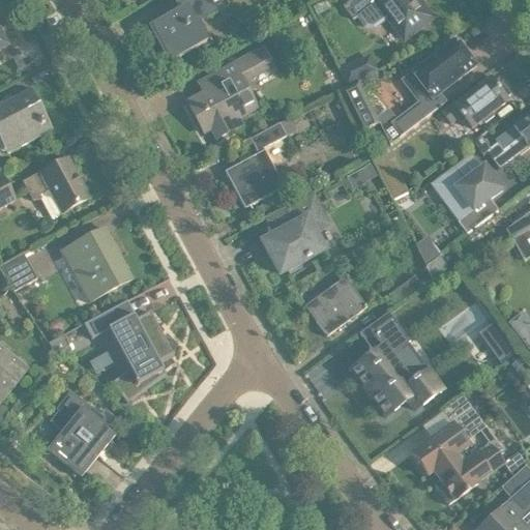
[(219,0),(172,0),(181,16),(169,22),(166,17),(146,28),(166,64),(180,57),(182,60),(211,45),(199,21),(228,6),(227,4),(223,6),(219,0)]
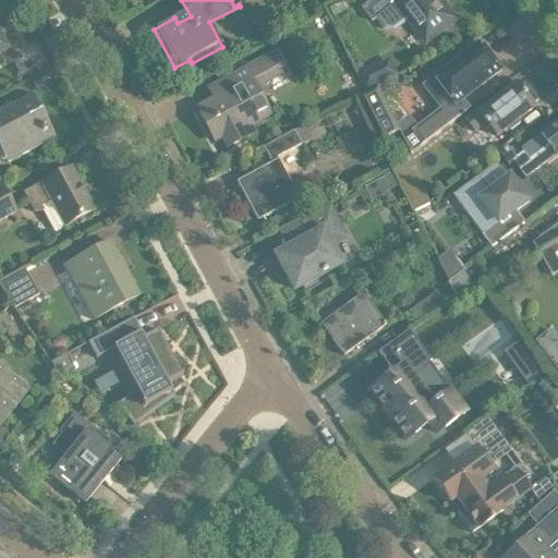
[(425,41),(455,20),(439,0),(370,0),(361,7),(372,21),(375,17),(384,29),(393,31),(409,20),(425,41)]
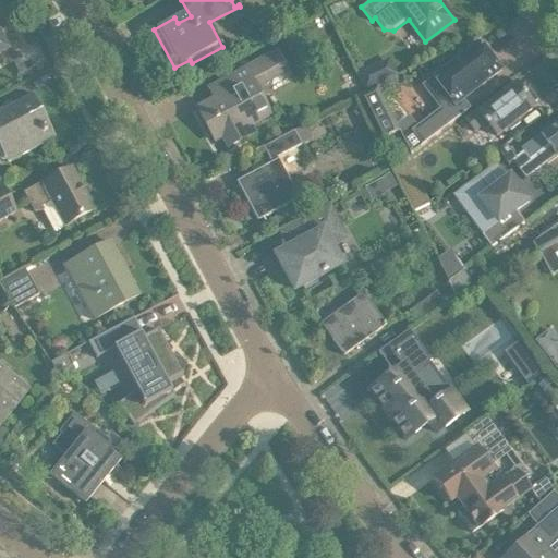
[(397,125),(399,130),(411,154),(424,144),(469,109),(461,99),(500,70),(480,43),(424,85),(443,109),(417,128),(416,126),(409,116),(397,125)]
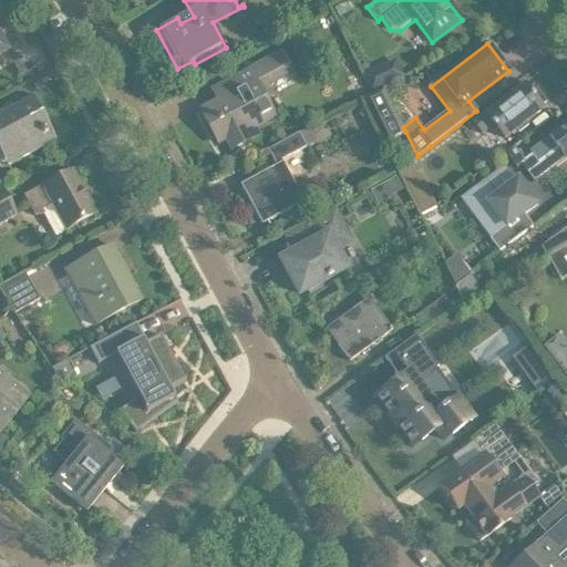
[(294,78),(280,52),(257,64),(232,79),(232,78),(218,85),(226,99),(218,103),(217,101),(199,110),(217,142),(225,138),(230,148),(249,138),(244,129),(253,124),(254,127),(274,116),(258,89),(267,84),(270,90),(294,78)]
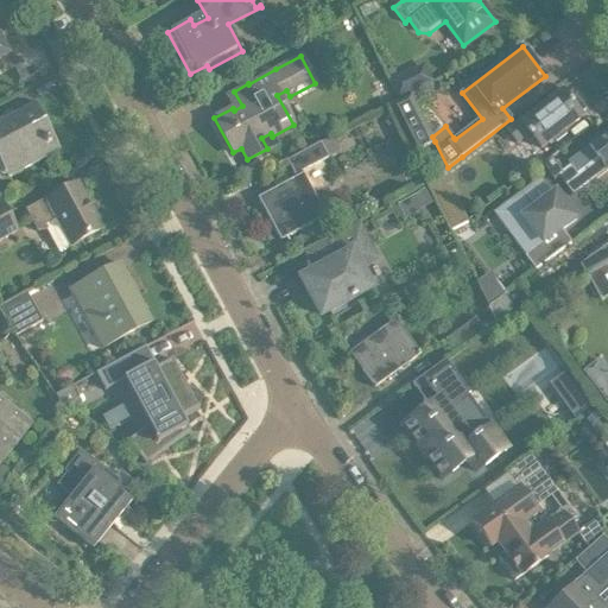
[(401,76),(391,81),(398,97),(416,90),(410,78),(401,76)]
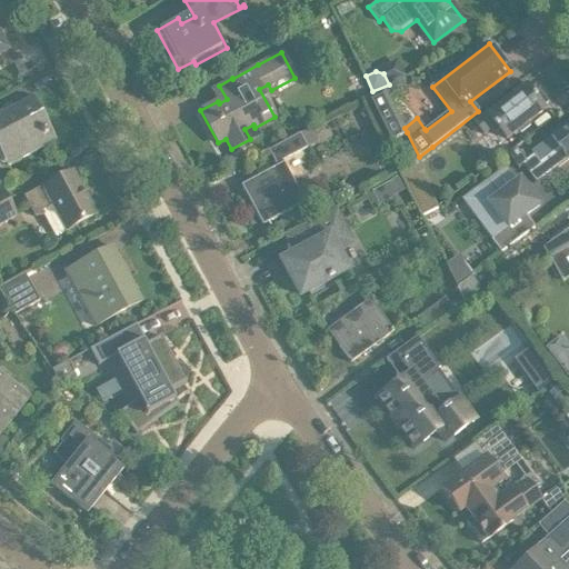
[(475,121),(483,135),(496,125),(507,138),(518,130),(519,131),(529,125),(528,122),(547,108),(543,103),(548,100),(536,85),(531,88),(529,85),(505,103),(502,100),(475,121)]
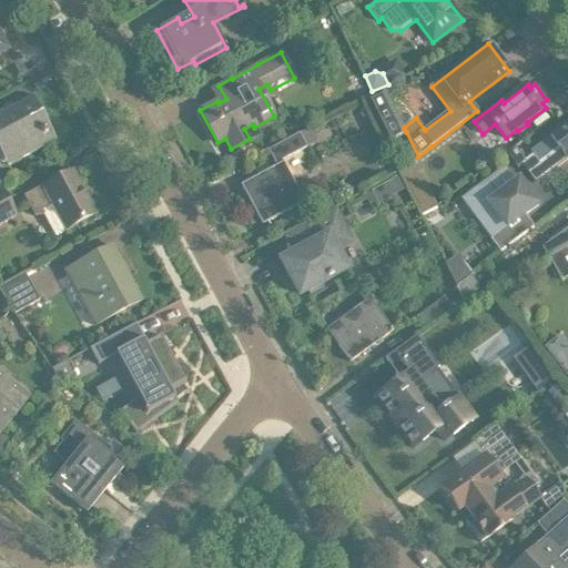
[(384,88),(364,99),(385,142),(406,132),(384,88)]
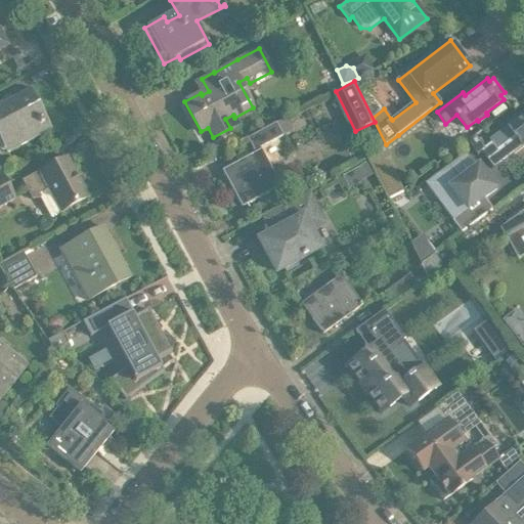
[(50,128),(29,88),(0,102),(0,140),(6,151),(50,128)]
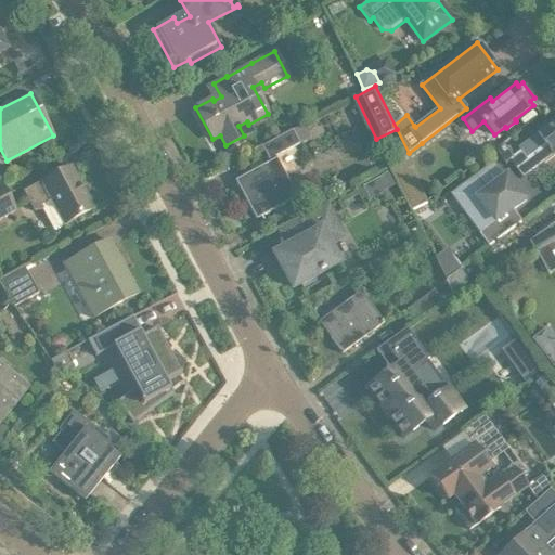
[(308,105),(301,108),(308,119),(318,114),(314,107),(308,105)]
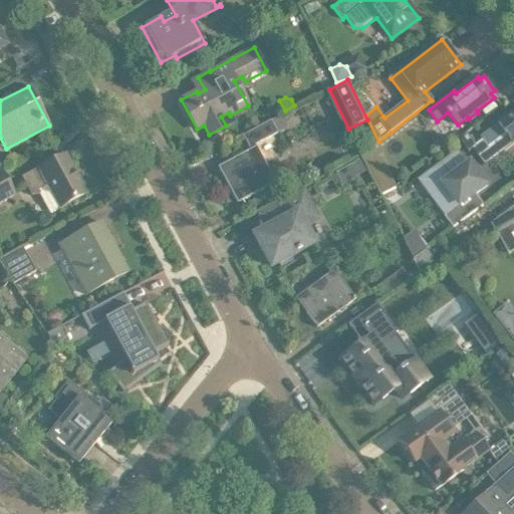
[(499,118),(500,120),(498,122),(506,133),(487,147),(483,141),(473,149),(485,165),(513,142),(513,109),(507,115),(505,113),(499,118)]
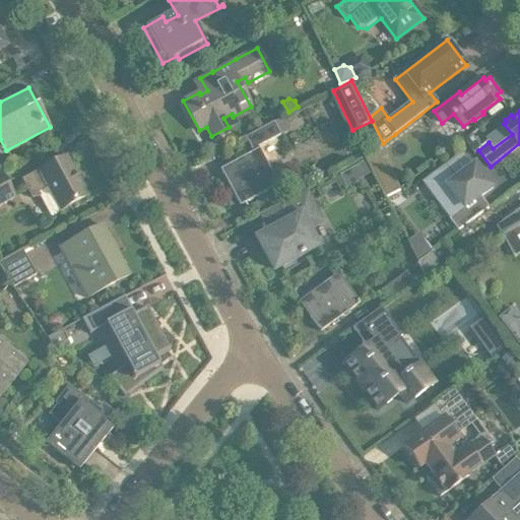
[(257,146),(279,134),(289,129),(283,117),(245,137),(252,151),(219,169),(239,205),(277,184),(257,146)]
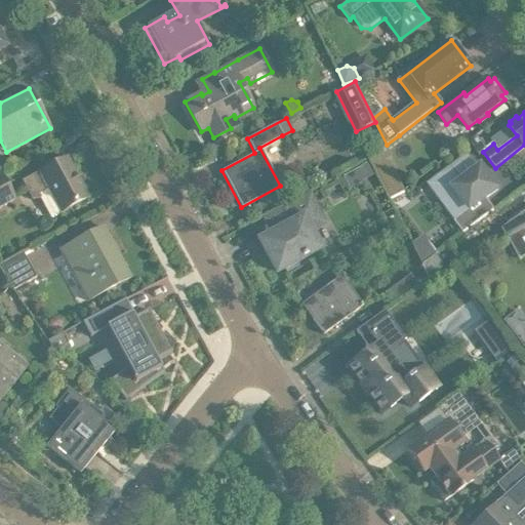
[(401,192),(386,161),(379,149),(367,155),(390,198),(401,192)]
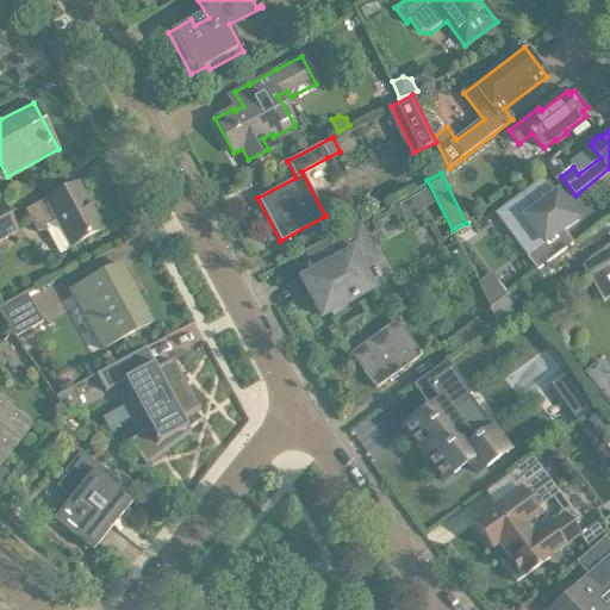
[(533,251),(527,256),(537,271),(573,243),(567,235),(566,235),(572,243),(565,248),(555,236),(577,219),(559,194),(555,197),(543,181),(523,197),(526,200),(520,206),(516,203),(500,213),(516,234),(518,232),(533,251)]
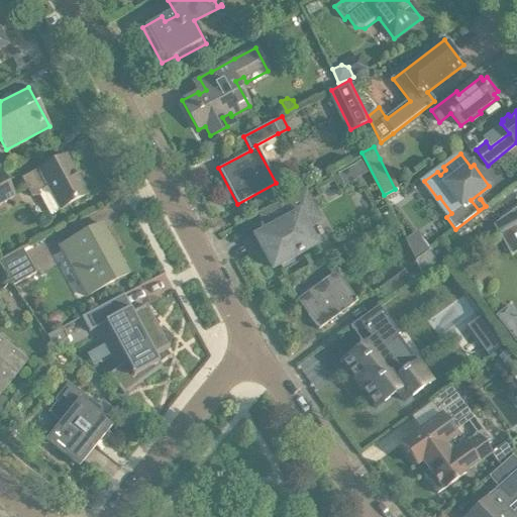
[(86,195),(65,156),(22,179),(31,195),(37,191),(49,214),(86,195)]
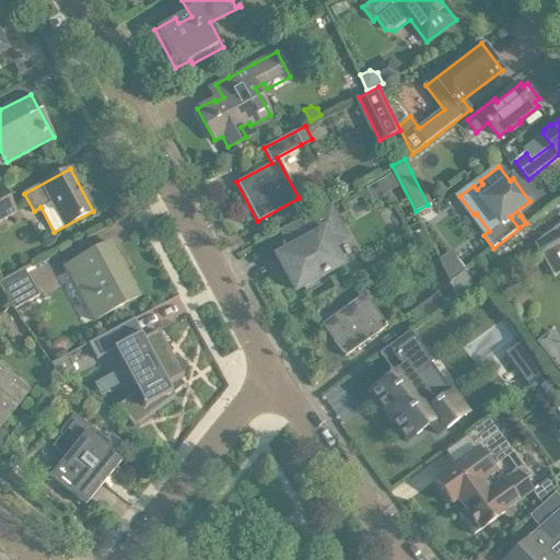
[(392,185),(387,176),(368,187),(372,196),(392,185)]
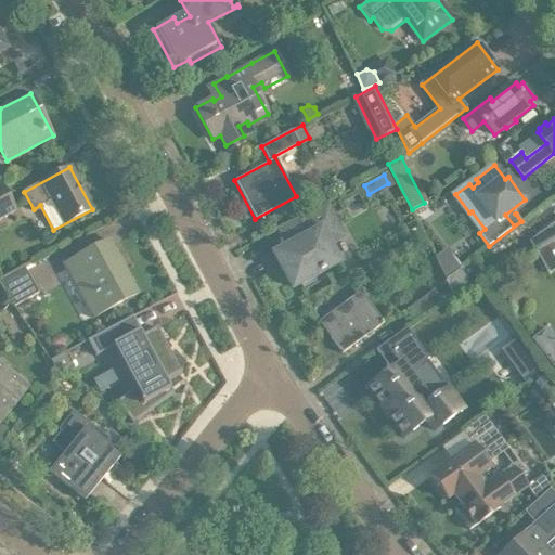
[(0,217),(14,210),(5,194),(1,184),(0,184),(0,217)]
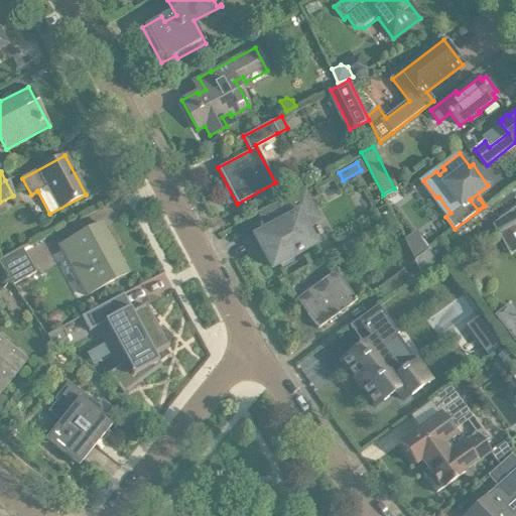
[(274,225),(254,236),(271,267),(281,261),(282,262),(297,254),(296,253),(313,244),(300,219),(313,212),(303,194),(268,213),(274,225)]
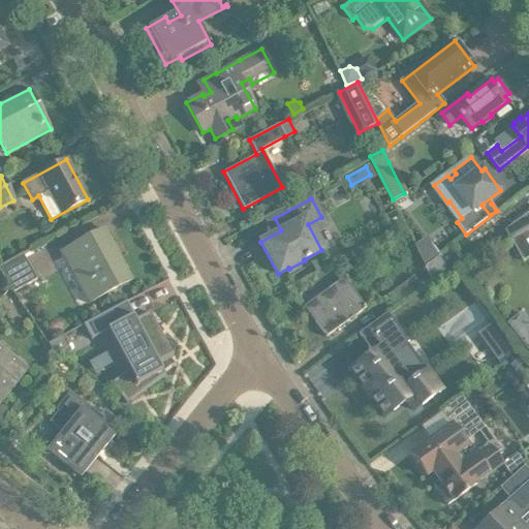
[(522,232),(528,227),(528,212),(515,223),(522,232)]
